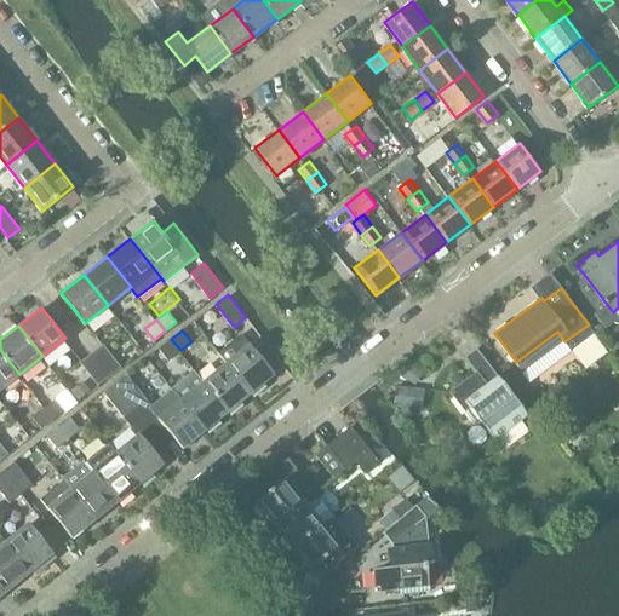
[(239,333),(218,350),(227,362),(252,392),(274,373),(250,343),(248,345),(239,333)]
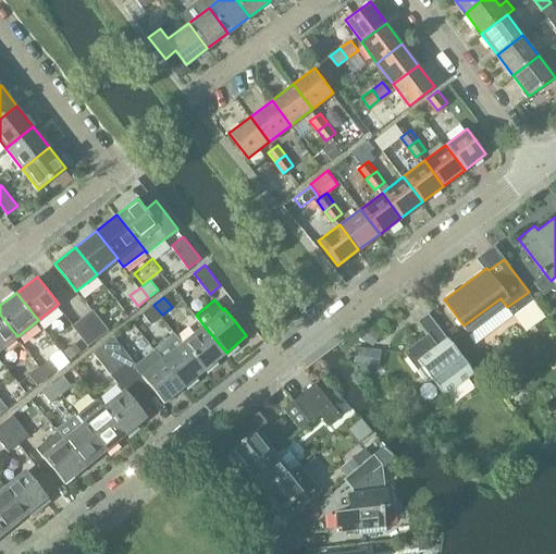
[(162,315),(153,305),(143,312),(151,323),(162,315)]
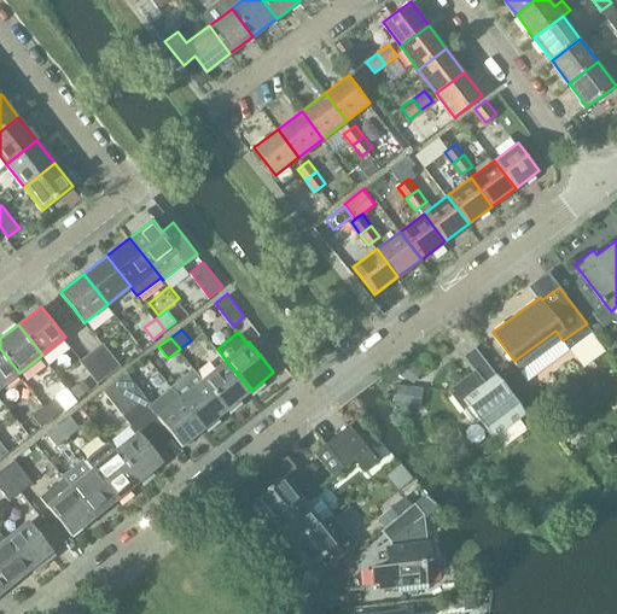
[(103,341),(91,350),(109,373),(121,364),(103,341)]
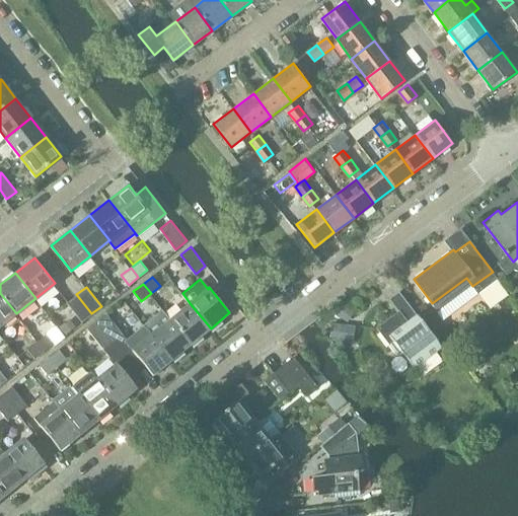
[(377,326),(389,343),(393,341),(414,367),(441,346),(398,290),(389,297),(398,310),(377,326)]
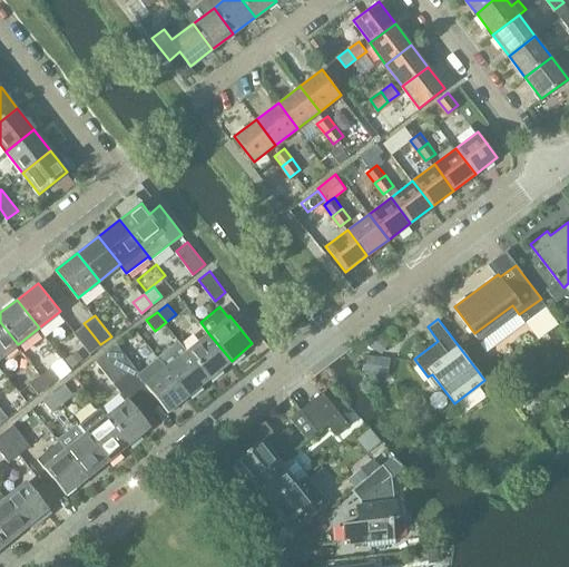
[(0,322),(0,358),(18,344),(0,322)]
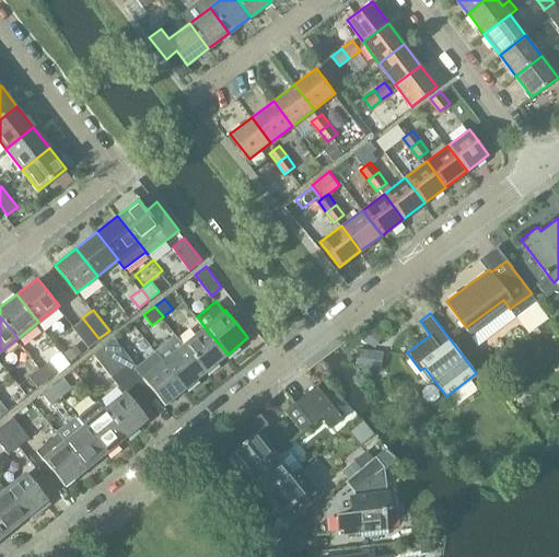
[(99,338),(82,317),(72,325),(89,346),(99,338)]
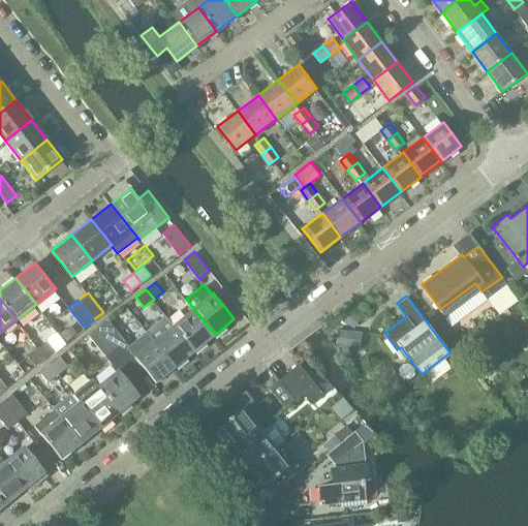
[(193,309),(174,325),(195,350),(215,335),(193,309)]
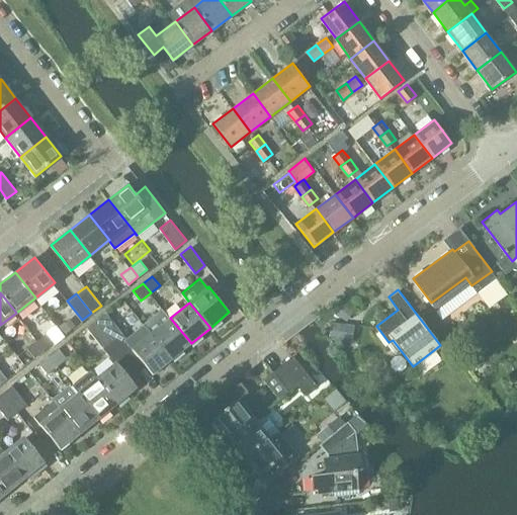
[(106,312),(96,319),(111,338),(121,331),(106,312)]
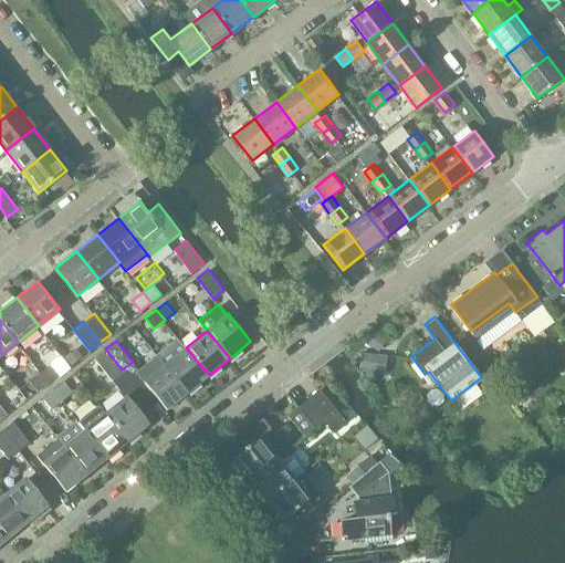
[(186,347),(166,364),(188,392),(209,375),(186,347)]
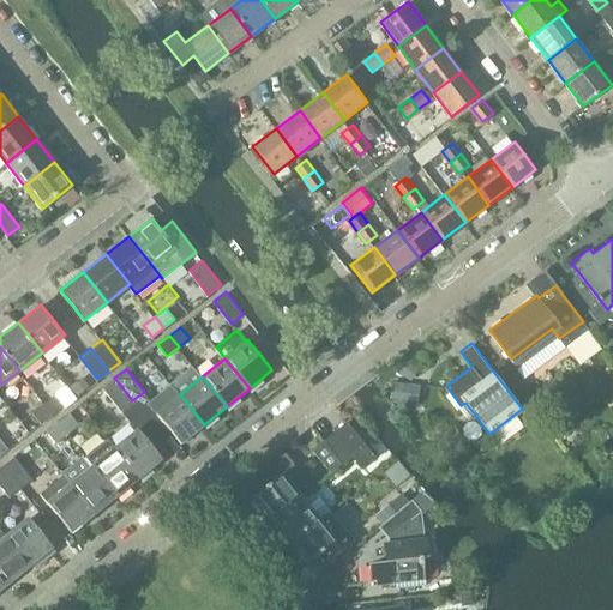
[(132,400),(114,378),(103,387),(121,409),(132,400)]
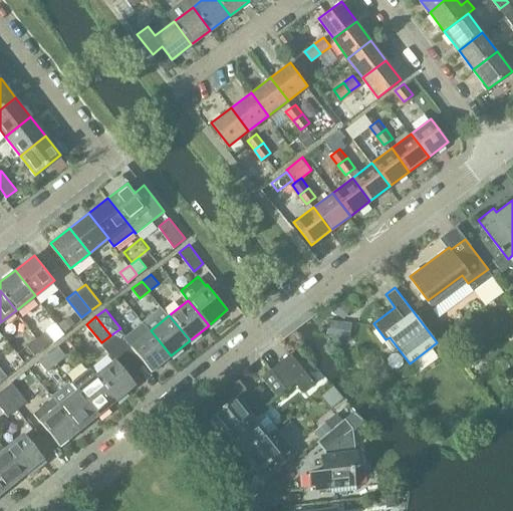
[(46,329),(36,337),(44,346),(53,339),(46,329)]
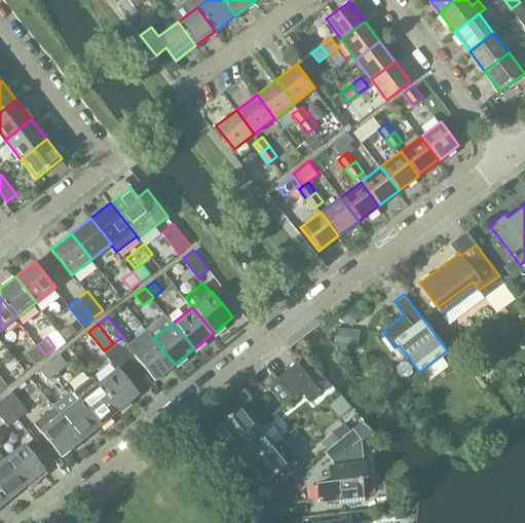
[(175,364),(154,338),(135,355),(155,379),(175,364)]
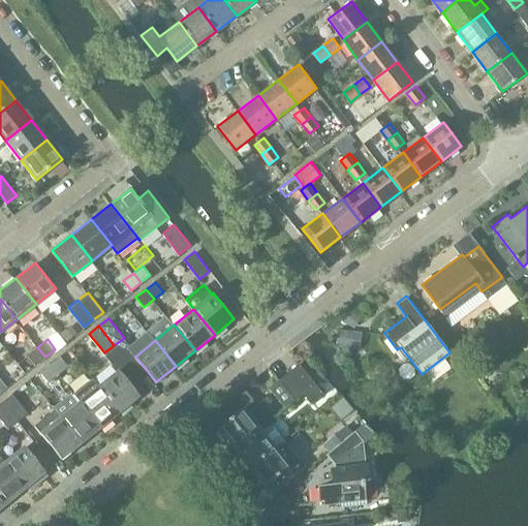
[(45,357),(37,347),(28,354),(35,364),(45,357)]
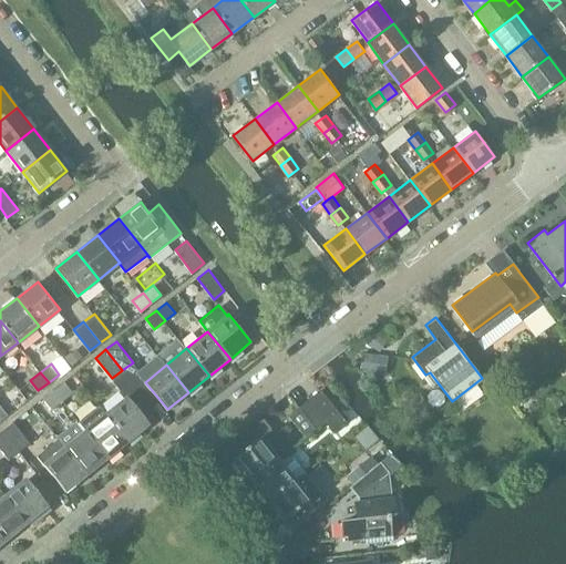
[(64,381),(54,390),(62,400),(73,391),(64,381)]
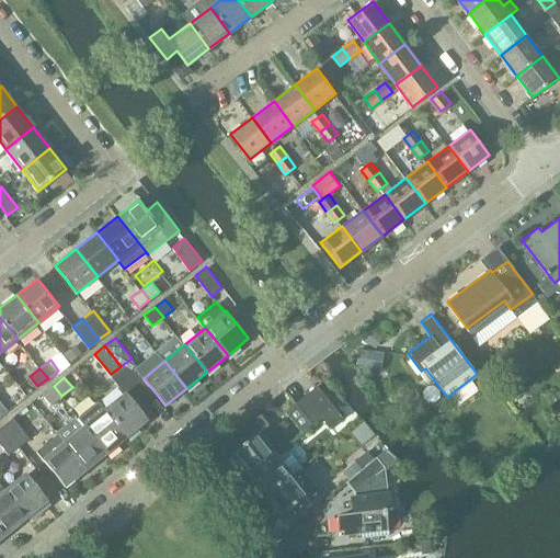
[(306,394),(323,414),(332,424),(342,416),(333,406),(317,385),(306,394)]
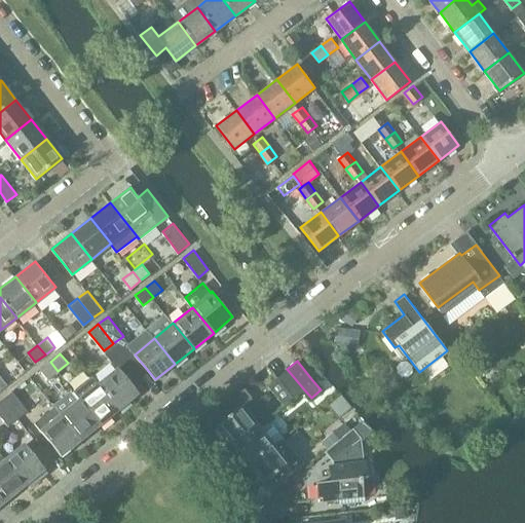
[(58,371),(50,362),(40,369),(48,378),(58,371)]
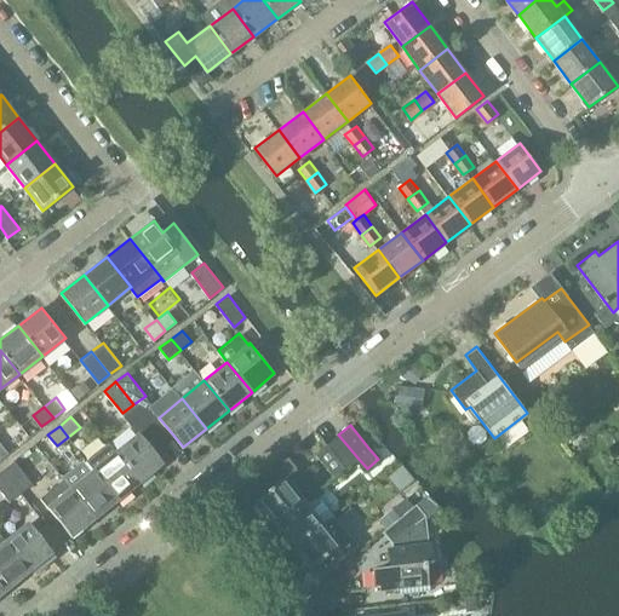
[(139,432),(116,452),(141,482),(164,462),(139,432)]
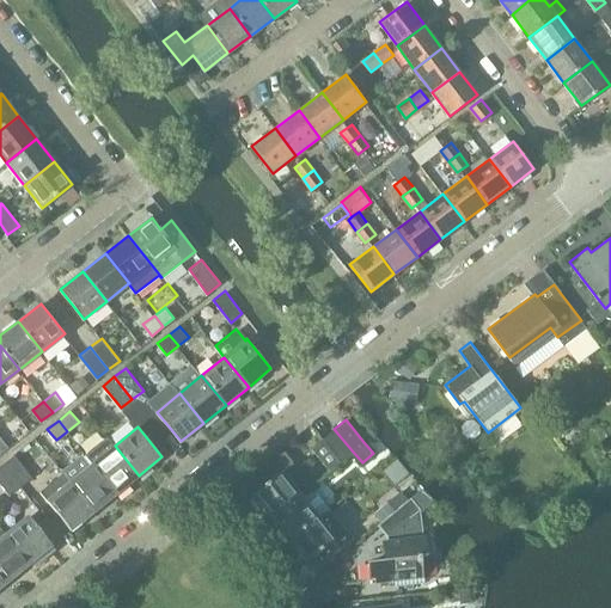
[(341,461),(353,452),(334,429),(322,437),(341,461)]
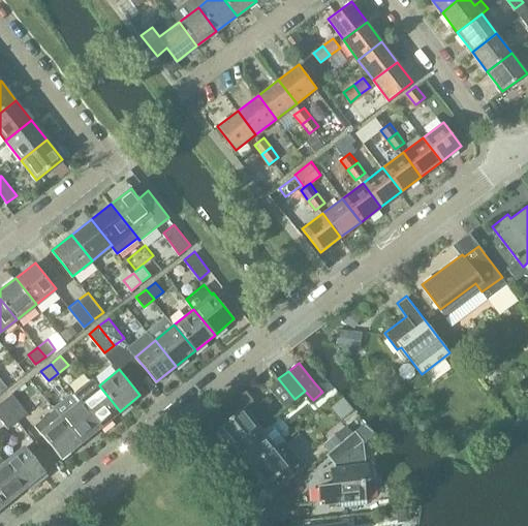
[(99,385),(80,401),(100,427),(120,411),(99,385)]
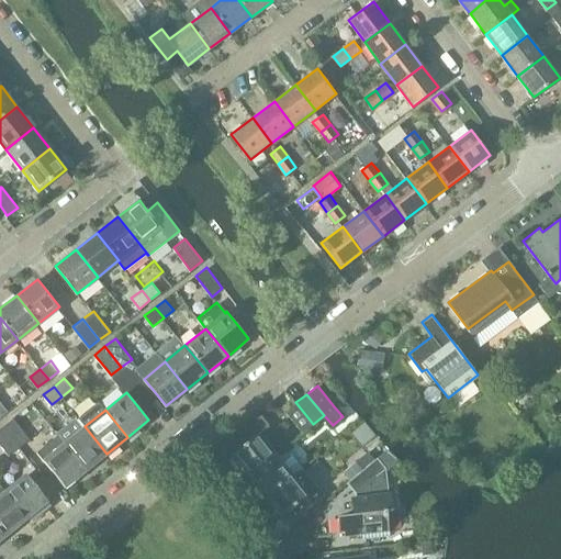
[(231,455),(248,476),(287,445),(261,414),(233,436),(242,447),(231,455)]
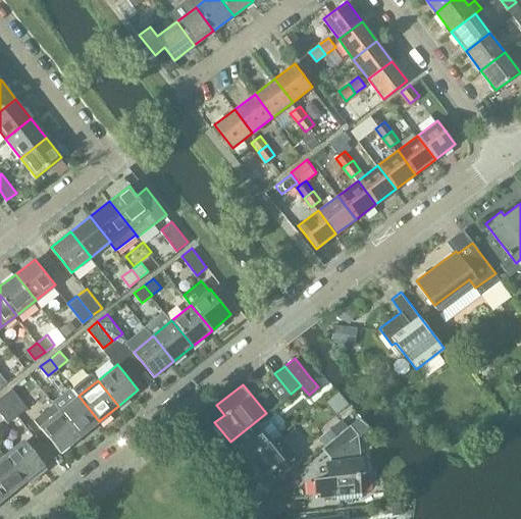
[(12,387),(3,395),(18,414),(28,407),(12,387)]
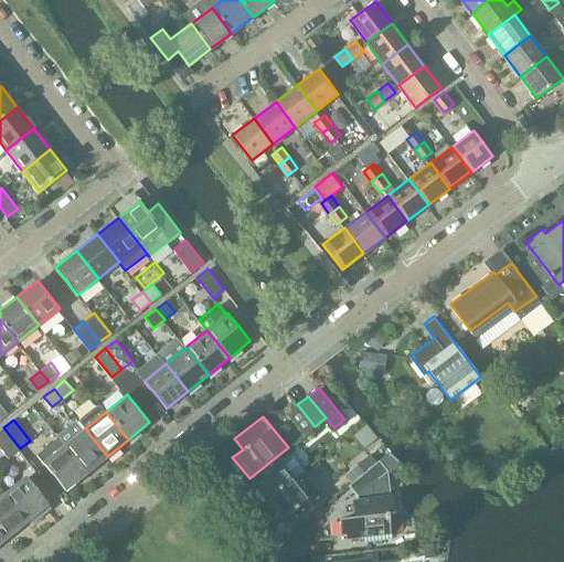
[(20,448),(3,427),(0,430),(0,445),(9,457),(20,448)]
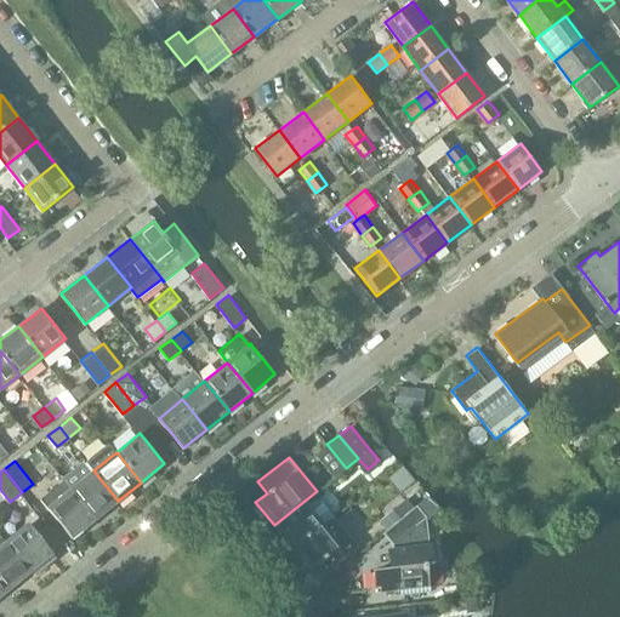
[(94,470),(72,489),(96,519),(118,501),(94,470)]
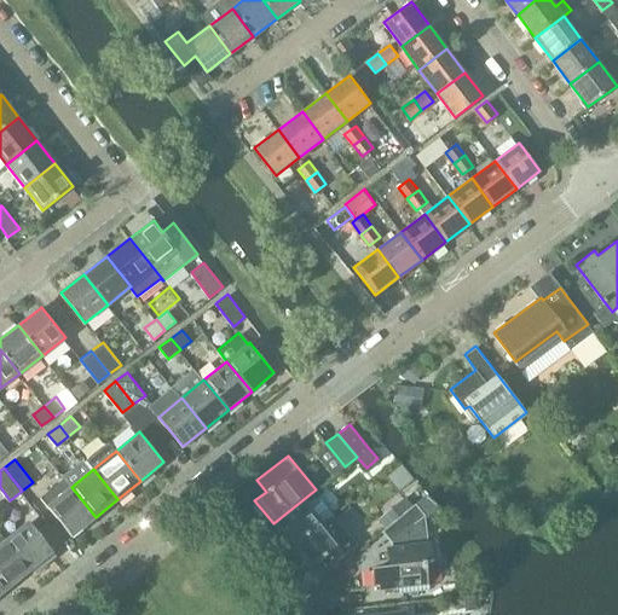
[(96,517),(71,487),(63,479),(41,497),(73,535),(96,517)]
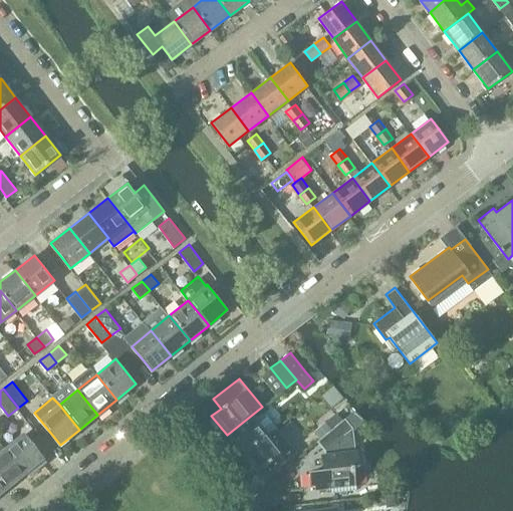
[(227,435),(242,454),(277,426),(262,407),(227,435)]
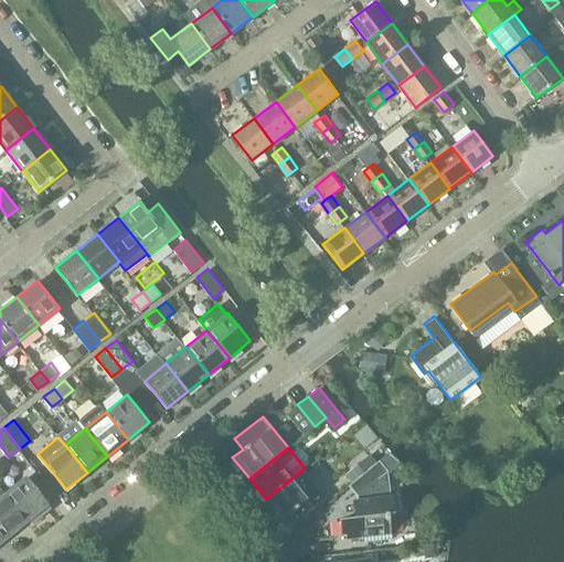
[(369,449),(348,467),(357,477),(378,459),(369,449)]
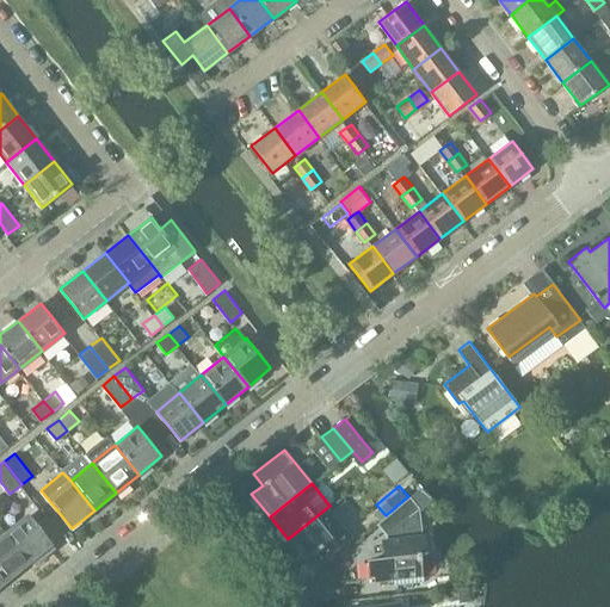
[(408,497),(386,515),(377,522),(387,534),(388,539),(382,539),(383,552),(388,552),(389,558),(368,561),(370,575),(369,575),(369,577),(375,576),(375,578),(375,581),(394,578),(395,582),(394,582),(394,583),(423,580),(420,561),(421,561),(420,556),(426,555),(424,534),(423,534),(420,507),(411,495),(408,497)]
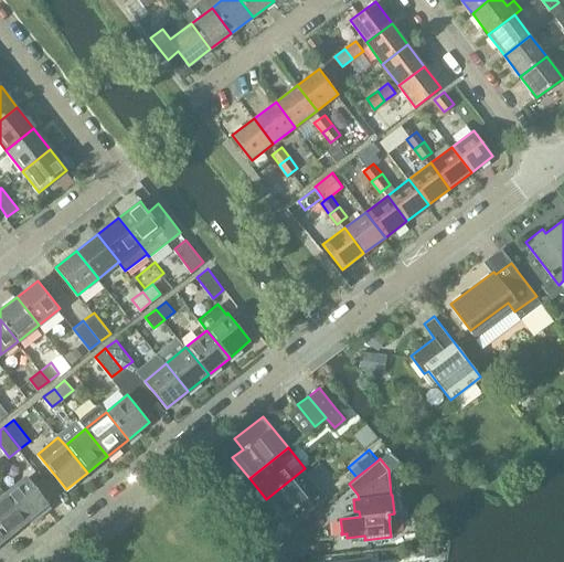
[(327,496),(305,468),(266,499),(283,520),(294,511),(299,519),(327,496)]
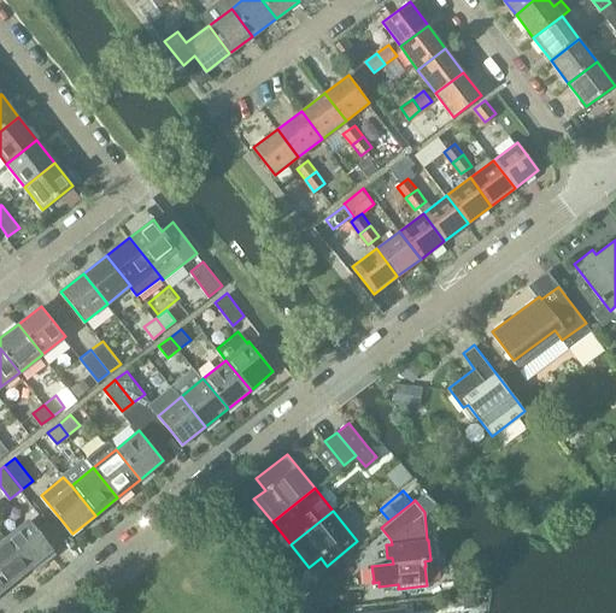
[(29,519),(6,537),(30,567),(30,569),(36,570),(44,564),(44,558),(53,549),(29,519)]
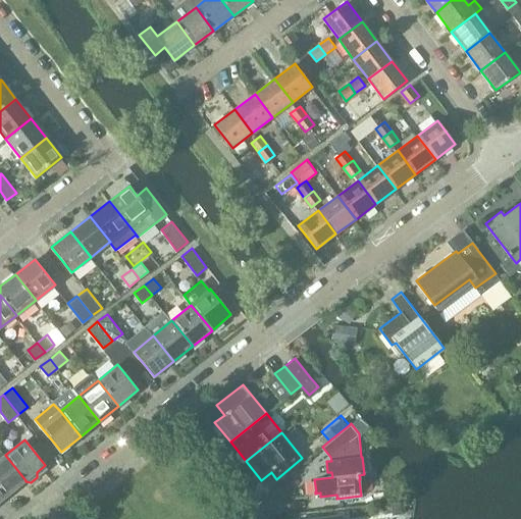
[(5,455),(0,459),(0,487),(6,497),(25,480),(5,455)]
